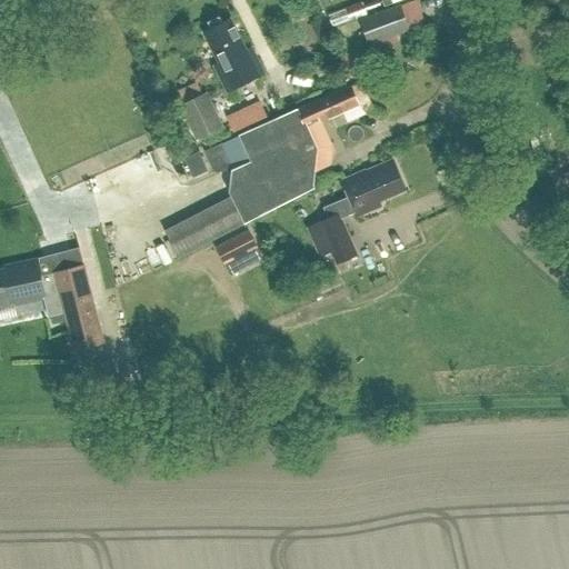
[(332,26),(367,13),(366,10),(381,6),(379,0),(376,0),(365,5),(363,2),(328,13),(332,26)]
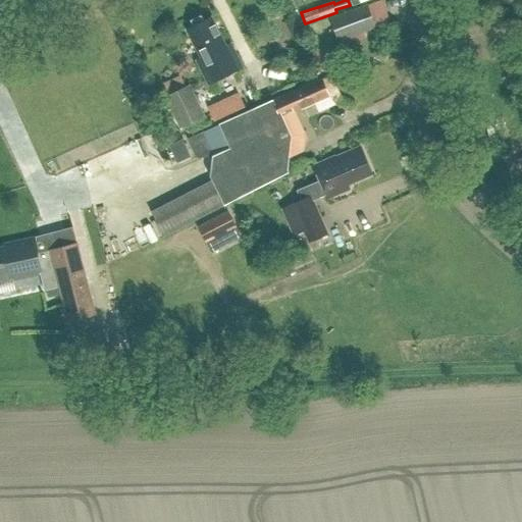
[(331,19),(332,23),(327,24),(333,41),(338,39),(338,41),(375,27),(367,6),(331,19)]
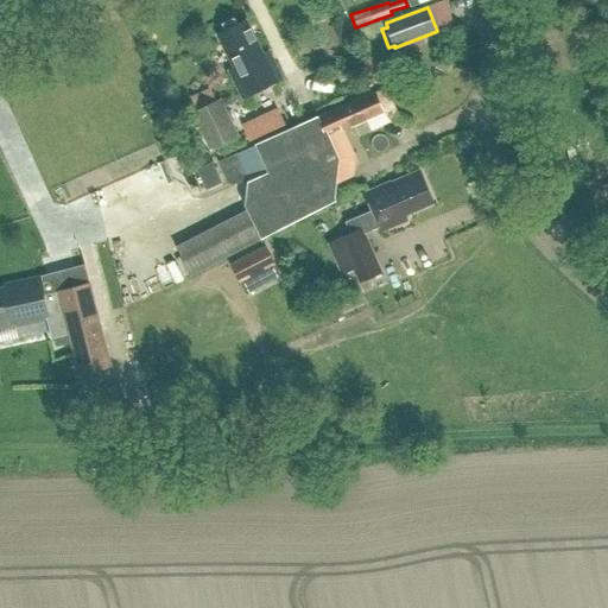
[(283,80),(268,51),(263,55),(245,21),(217,35),(234,69),(228,71),(242,100),(283,80)]
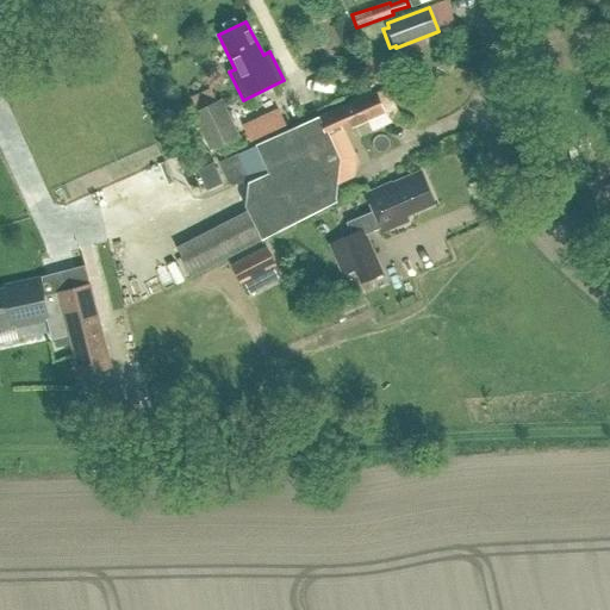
[(377,92),(321,119),(319,116),(256,144),(269,173),(249,182),(247,206),(249,212),(178,247),(192,277),(337,201),(342,159),(328,131),(341,125),(344,131),(386,111),(377,92)]
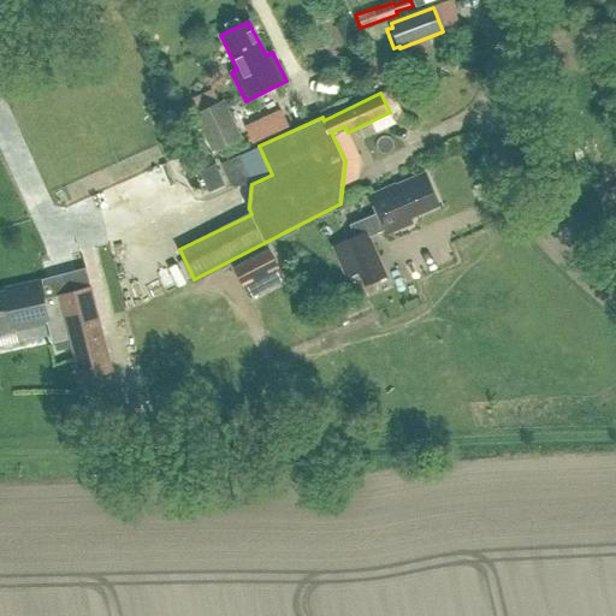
[(194,114),(212,149),(213,152),(243,137),(225,100),(194,114)]
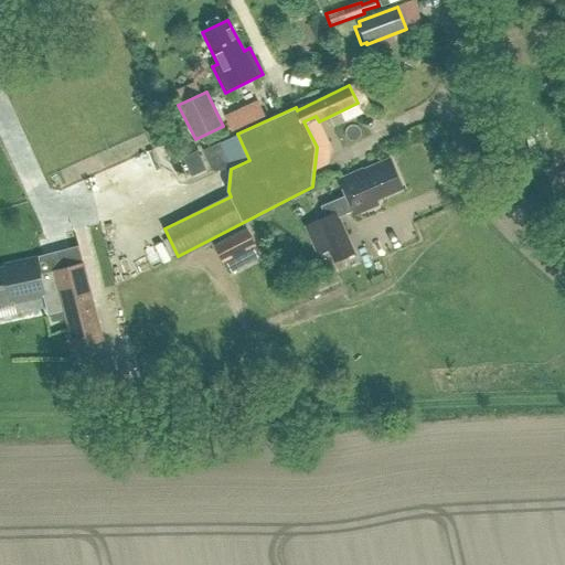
[(260,104),(227,119),(233,130),(266,115),(260,104)]
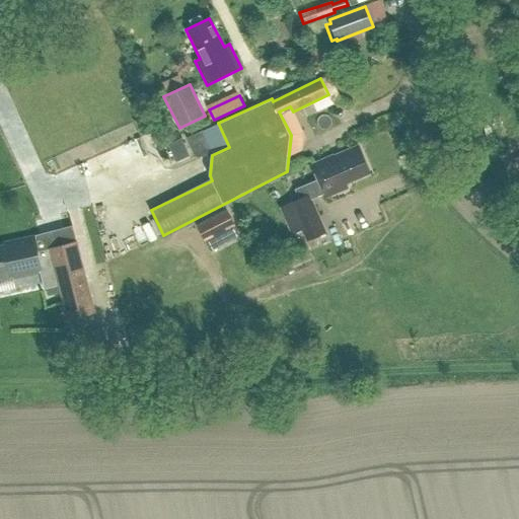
[(188,155),(180,140),(168,145),(175,161),(188,155)]
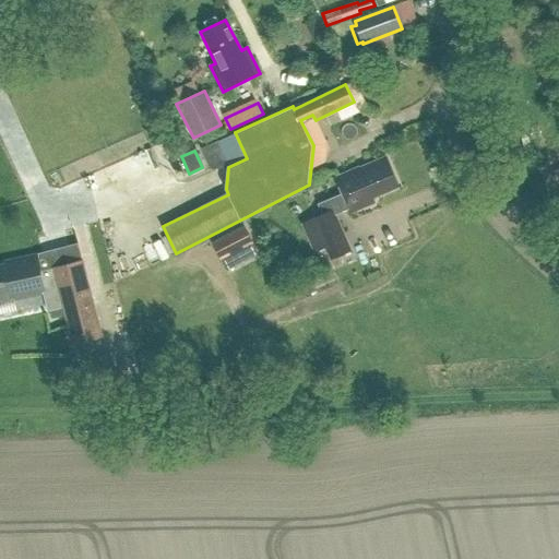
[(387,156),(360,168),(360,166),(335,177),(343,194),(319,204),(323,214),(313,218),(331,260),(351,251),(335,214),(349,209),(351,213),(375,203),(372,198),(400,187),(387,156)]
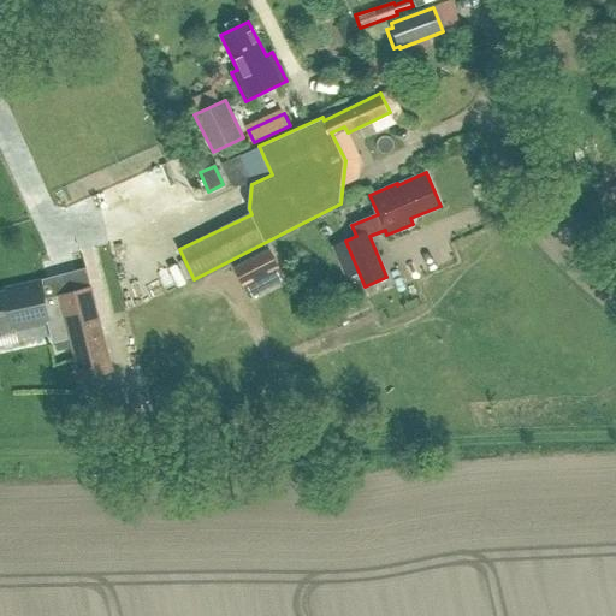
[(270,248),(243,261),(253,280),(279,267),(270,248)]
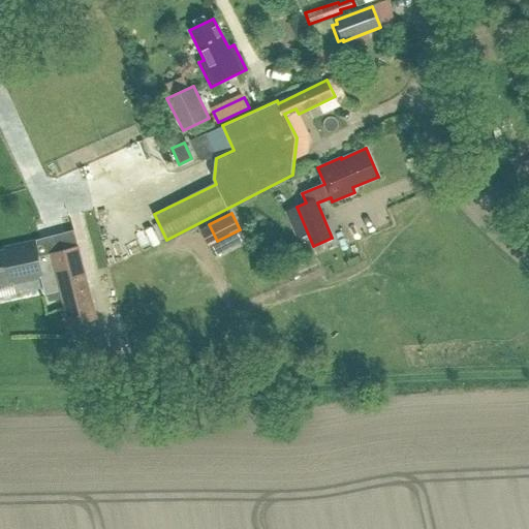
[(85,272),(79,246),(70,248),(50,253),(50,254),(38,257),(35,242),(20,246),(20,248),(0,252),(0,283),(16,279),(17,284),(41,279),(45,294),(61,291),(69,325),(96,319),(85,272)]
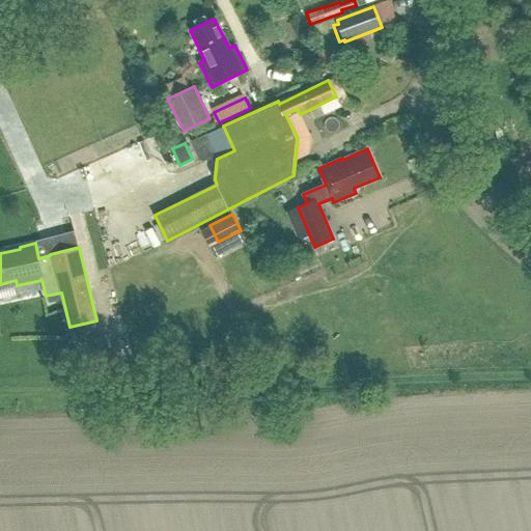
[(91,347),(59,348),(60,365),(92,364),(91,347)]
